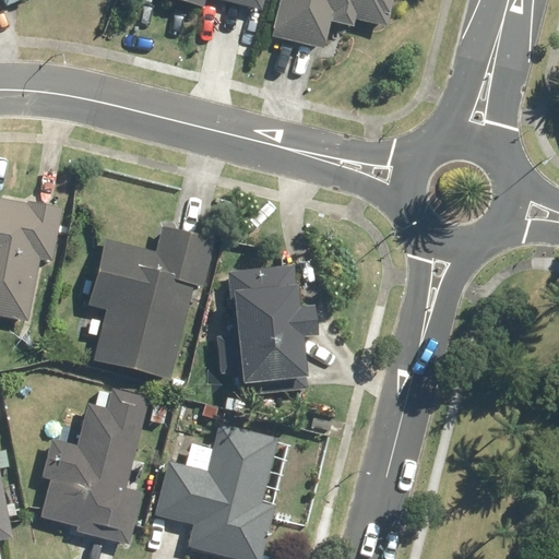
[(164,0),(203,10),(205,0),(217,0),(261,11),(263,0),(164,0)]
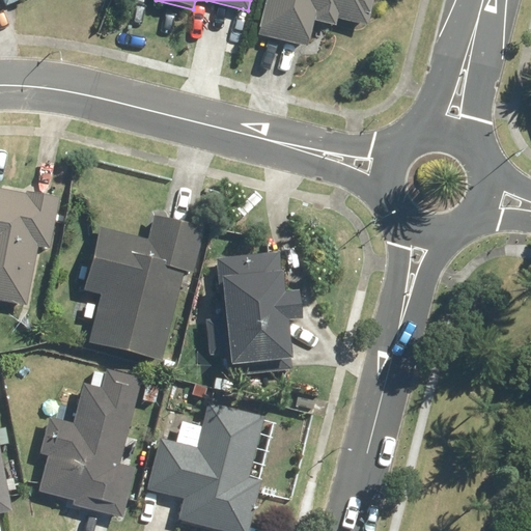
[(310,49),(318,16),(368,26),(373,0),(268,0),(259,36),(310,49)]
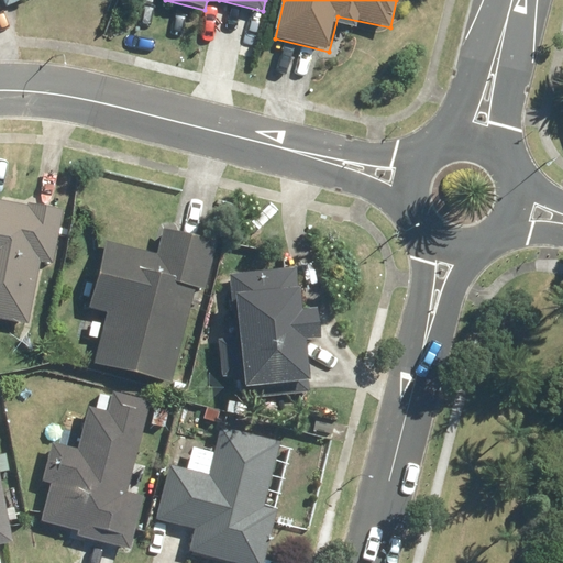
[(0,318),(28,324),(41,261),(54,263),(63,211),(0,201),(0,318)]
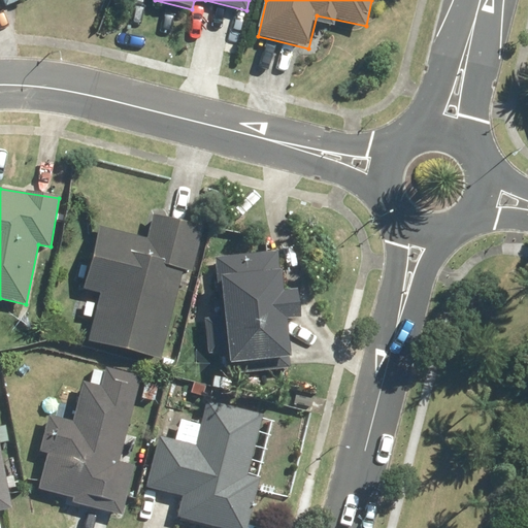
[(84,290),(100,293),(89,339),(162,356),(163,355),(195,228),(156,218),(152,236),(98,225),(84,290)]
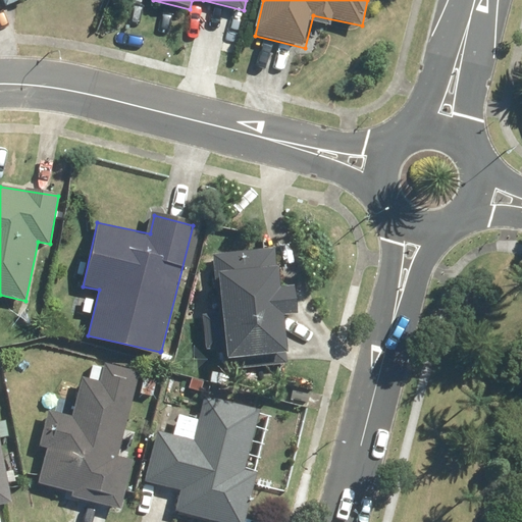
[(207,348),(225,348),(227,359),(288,352),(282,315),(296,314),(293,285),(279,286),(274,250),(215,257),(221,313),(205,313),(207,348)]
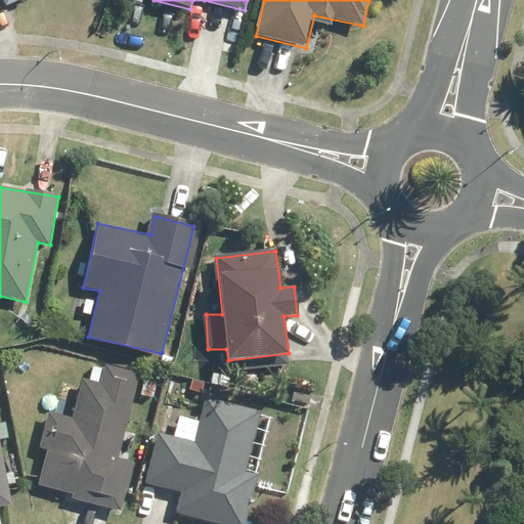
[(133,462),(118,459),(139,374),(106,364),(101,385),(84,381),(75,420),(54,415),(38,487),(71,495),(70,500),(123,512),(133,462)]
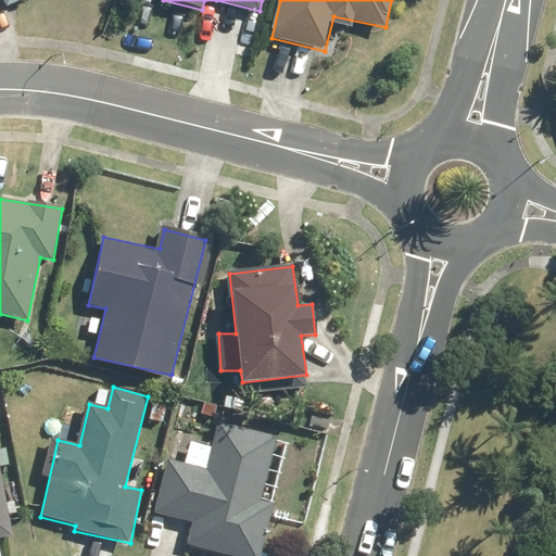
[(172,462),(156,514),(192,525),(188,544),(234,555),(260,555),(273,506),(261,503),(275,437),(217,425),(207,471),(172,462)]
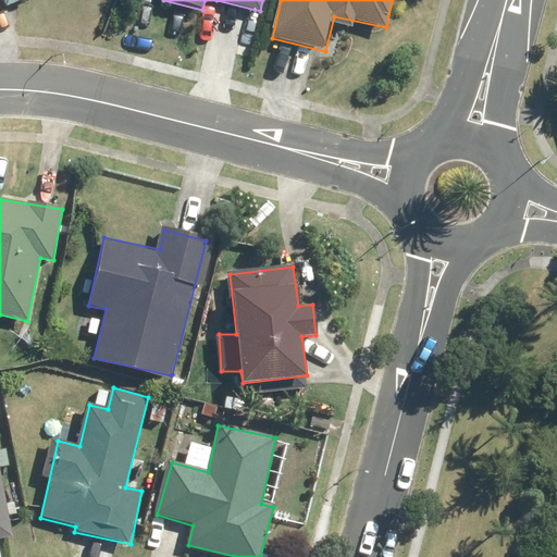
[(0,535),(11,534),(0,473),(0,535)]
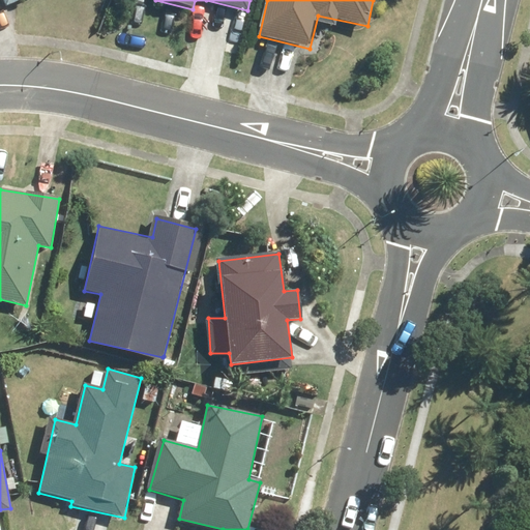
All buildings are outlined.
